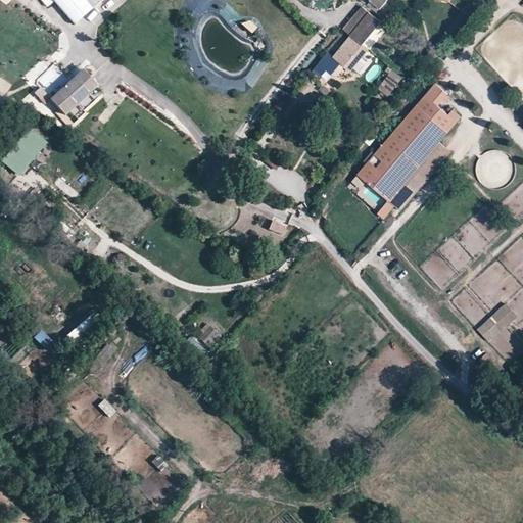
[(53,1),(76,26),(103,0),(41,0),(48,6),(53,1)]
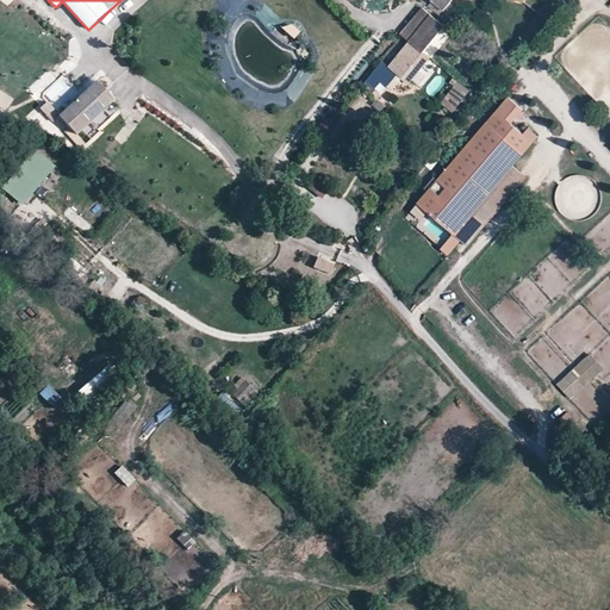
[(433,0),(431,2),(444,12),(453,0),(433,0)]
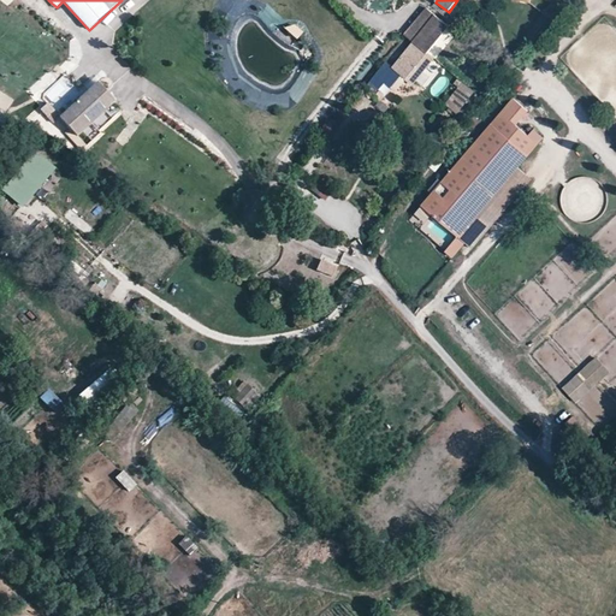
[(436,16),(427,9),(408,33),(416,40),(436,16)]
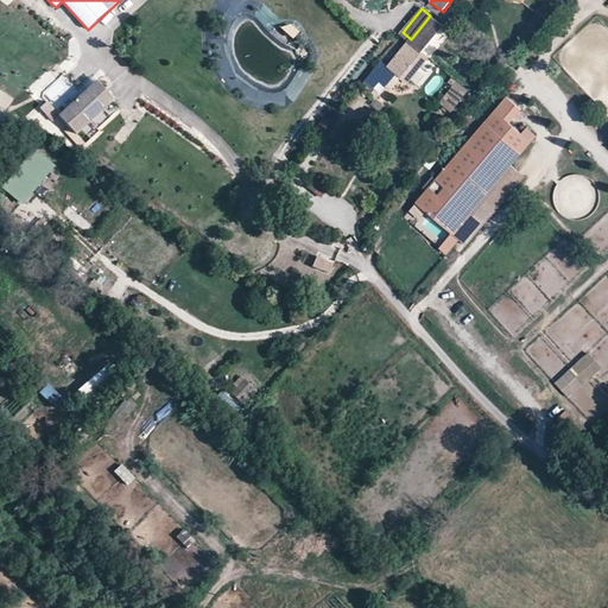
[(443,26),(430,16),(411,39),(407,43),(425,58),(426,58),(428,58),(422,54),(443,26)]
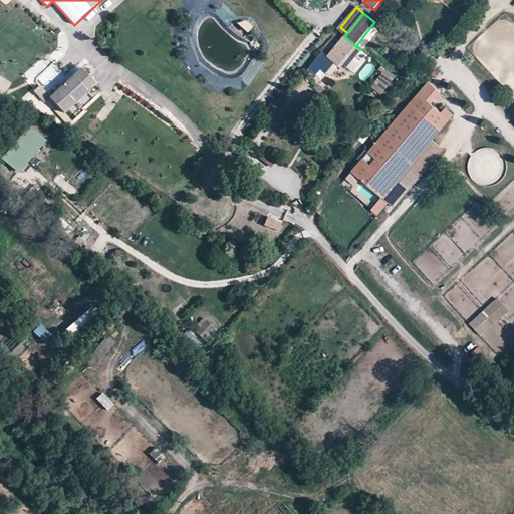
[(248,32),(253,26),(244,19),(239,25),(248,32)]
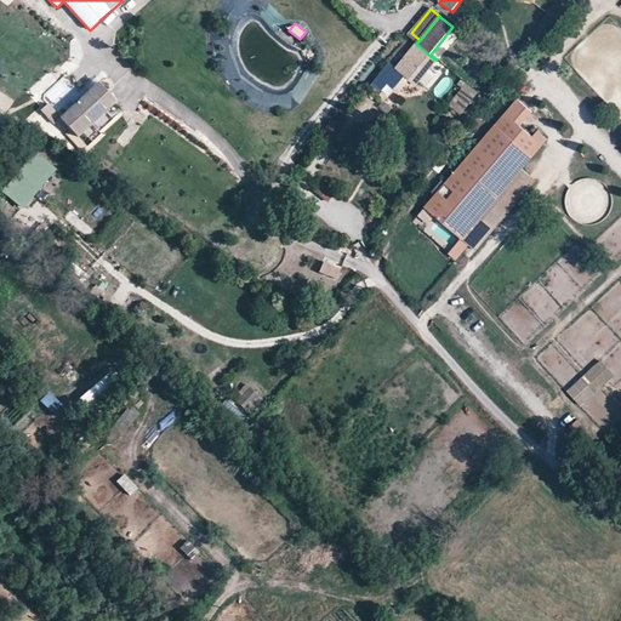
[(434,60),(416,44),(396,69),(409,81),(419,68),(425,73),(436,60),(434,60)]
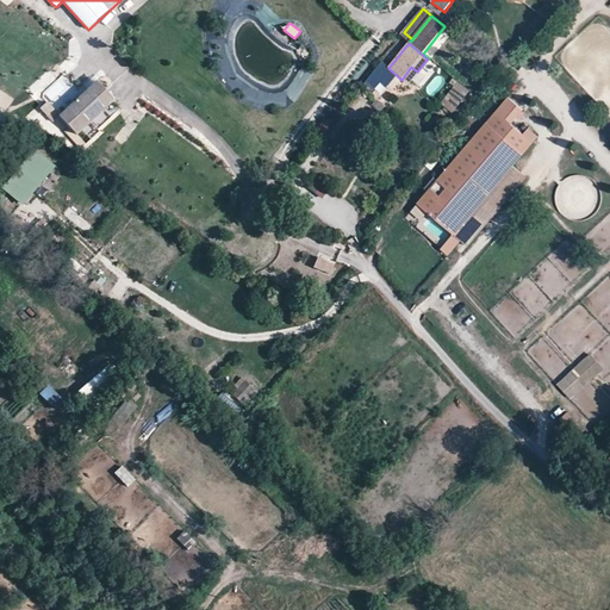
[(114,101),(98,82),(60,117),(54,110),(47,117),(53,123),(60,118),(76,136),(114,101)]
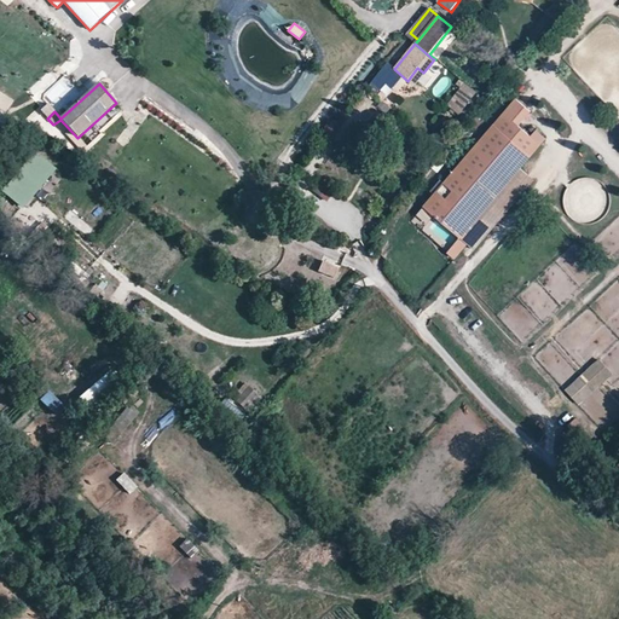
[(456,91),(450,105),(464,113),(470,97),(456,91)]
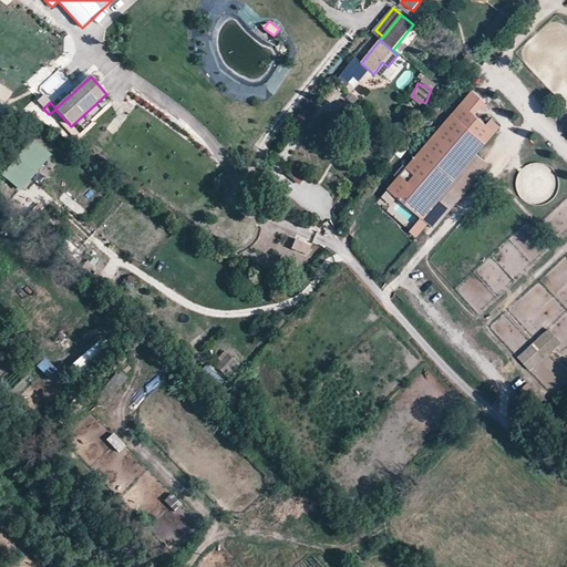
[(477,155),(501,126),(492,119),(487,124),(476,115),(487,102),(473,90),(388,189),(422,218),(477,155)]
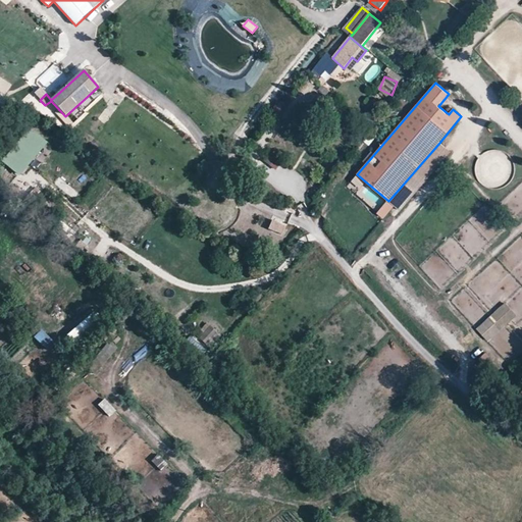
[(30,127),(1,161),(18,176),(48,143),(30,127)]
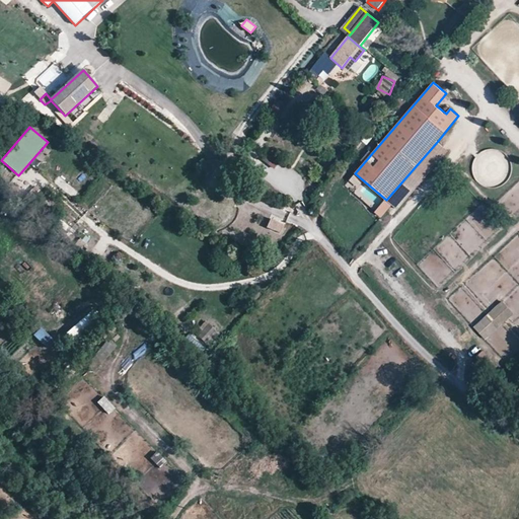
[(397,210),(448,151),(437,142),(386,200),(397,210)]
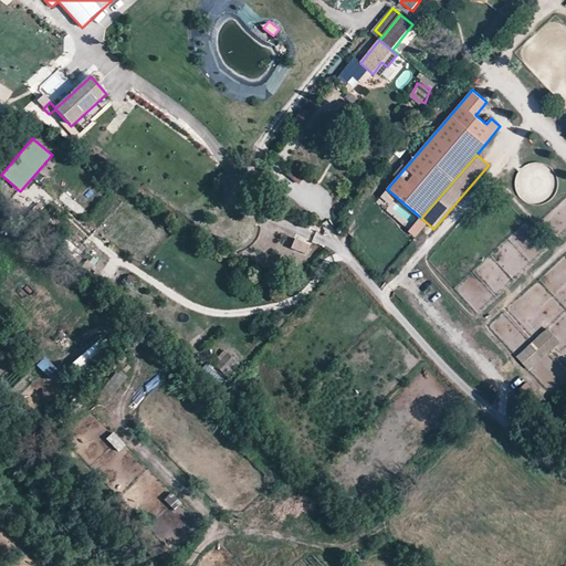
[(64,191),(58,199),(80,216),(85,208),(64,191)]
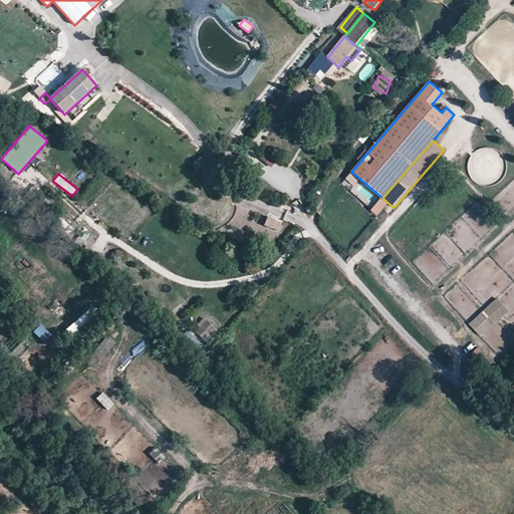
[(282,225),(267,218),(263,227),(278,234),(282,225)]
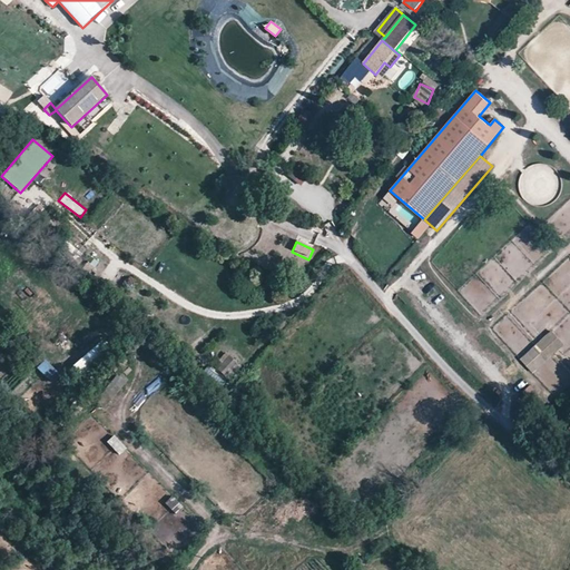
[(534,373),(566,344),(552,330),(520,359),(534,373)]
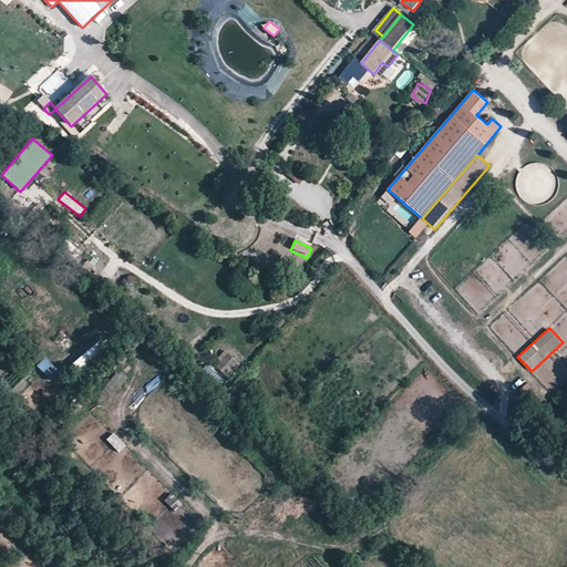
[(80,372),(111,348),(103,338),(72,363),(80,372)]
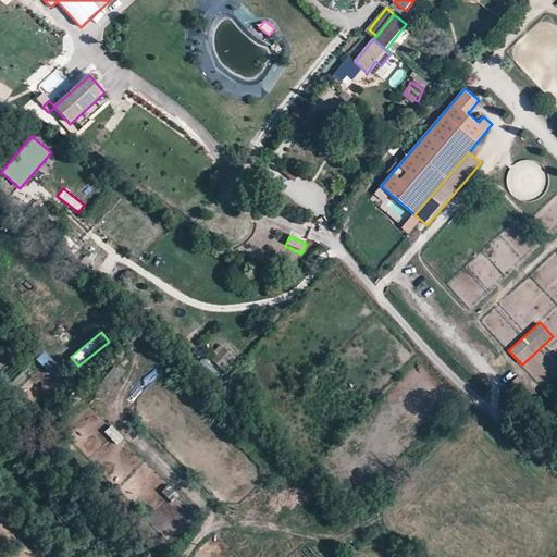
[(214,362),(221,368),(234,356),(225,348),(214,362)]
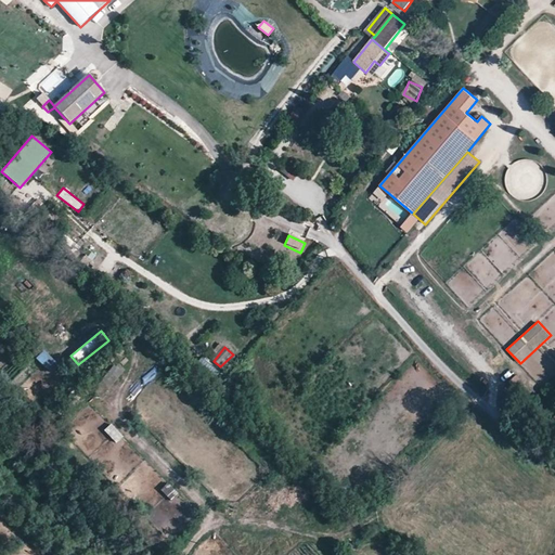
[(36,358),(49,370),(56,362),(44,350),(36,358)]
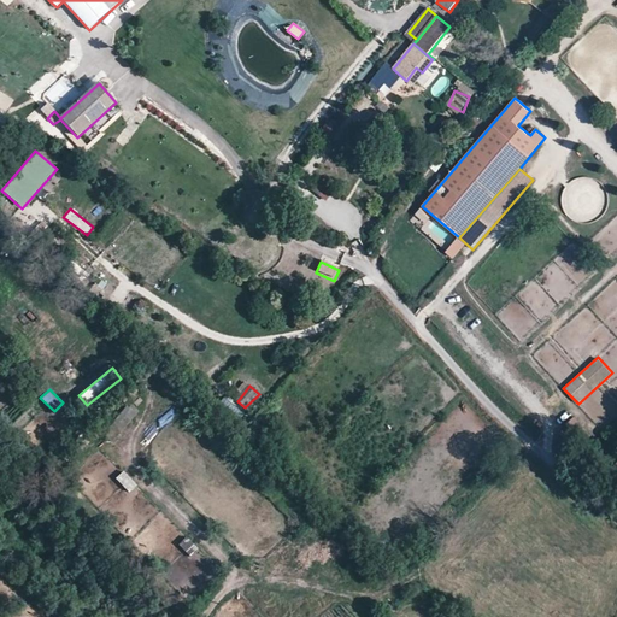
[(127,404),(110,428),(121,436),(139,411),(127,404)]
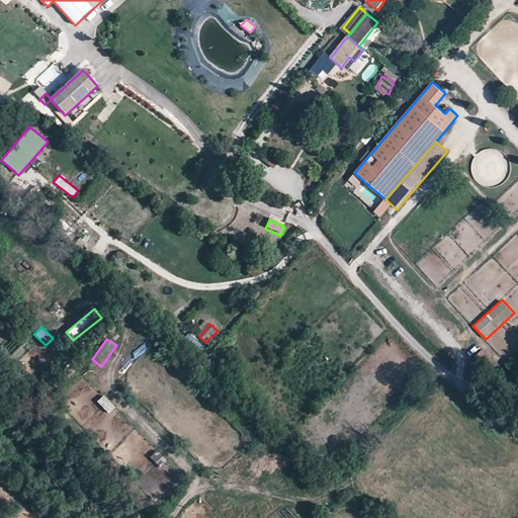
[(104,395),(97,401),(108,414),(115,408),(104,395)]
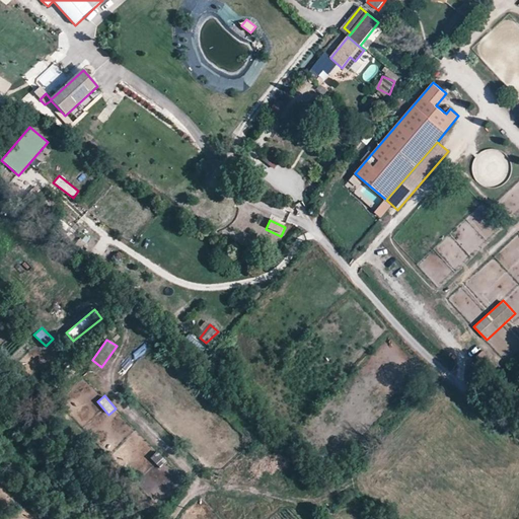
[(161,468),(168,460),(156,451),(150,458),(161,468)]
